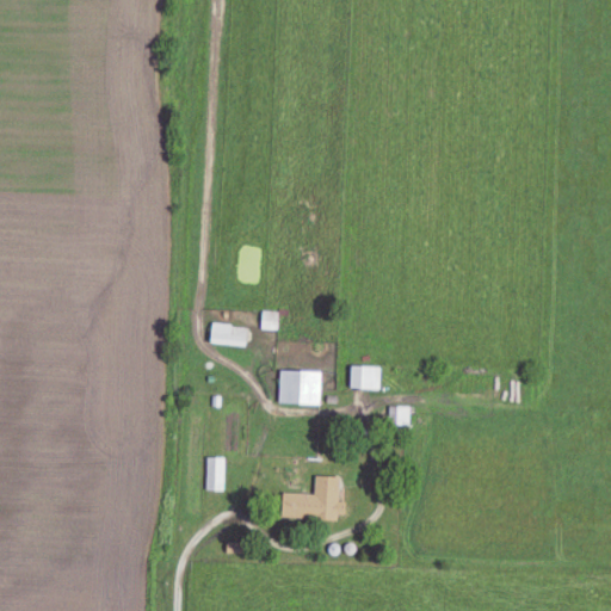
[(263,328),(279,328),(279,310),(263,310),(263,328)]
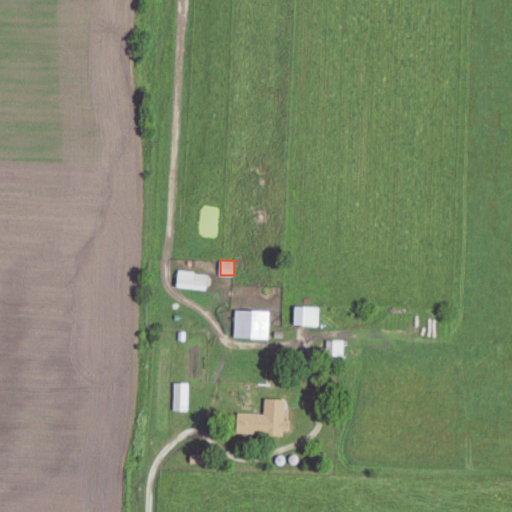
[(206,288),(207,272),(178,272),(177,287),(206,288)]
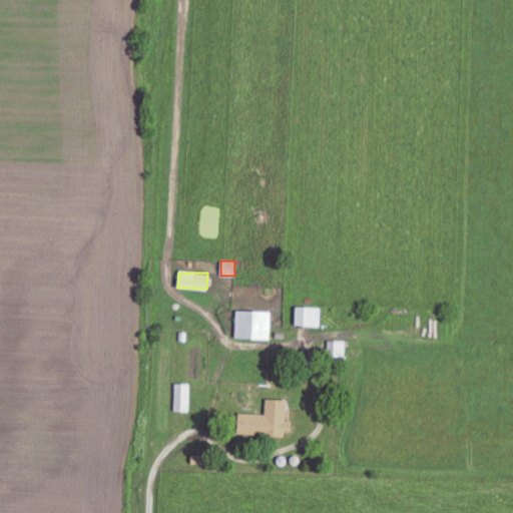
[(295,326),(320,326),(320,307),(295,307),(295,326)]
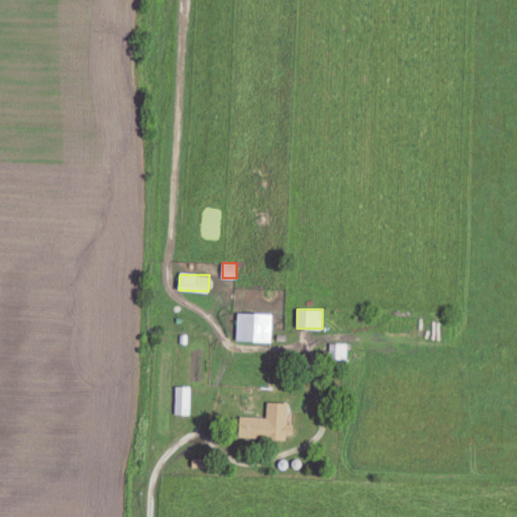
[(272,313),(237,313),(237,341),(272,341),(272,313)]
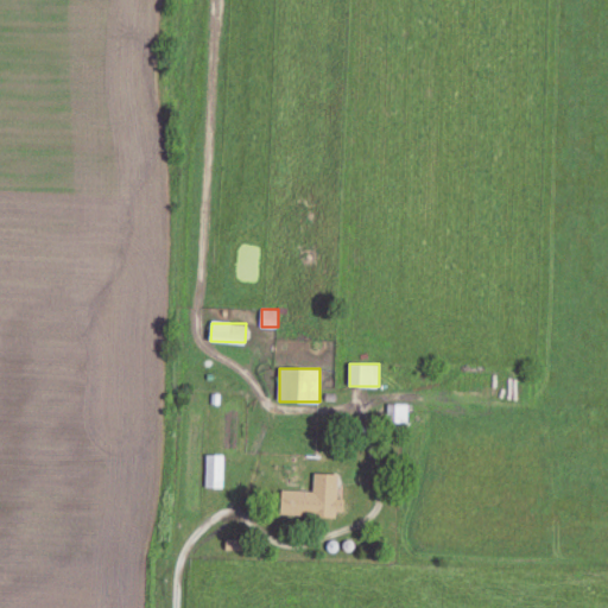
[(387,428),(407,428),(407,404),(387,404),(387,428)]
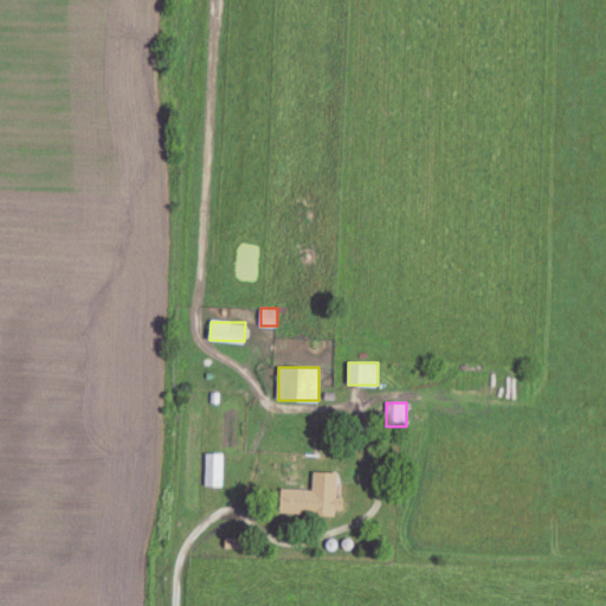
[(223,453),(206,453),(206,487),(223,487),(223,453)]
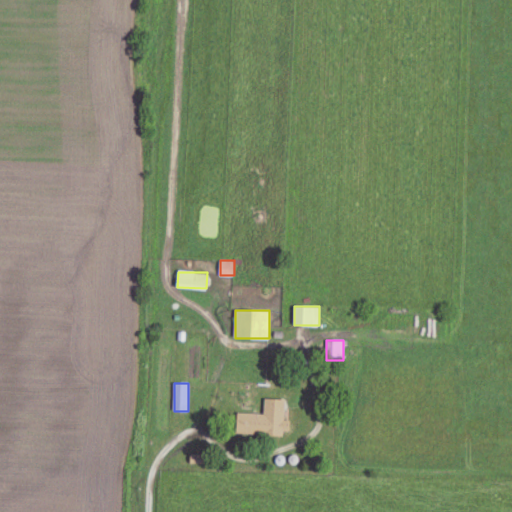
[(235,434),(286,436),(287,421),(284,421),(284,399),(264,398),(263,414),(236,413),(235,434)]
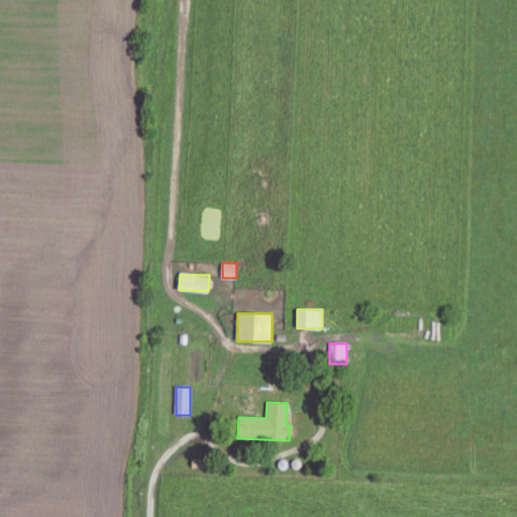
All buildings are outlined.
